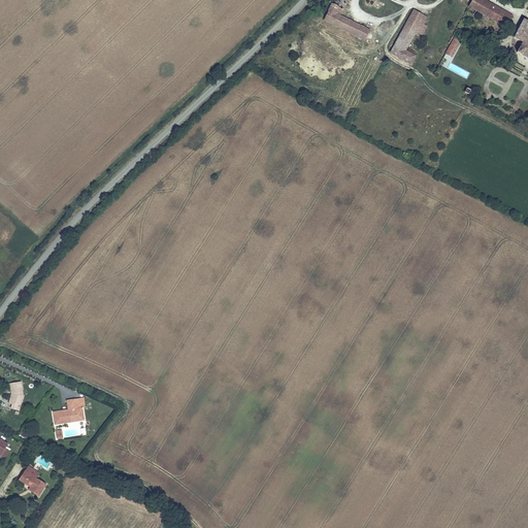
[(323,22),(365,42),(370,30),(341,17),(349,0),(330,0),(329,3),(332,5),(323,22)]
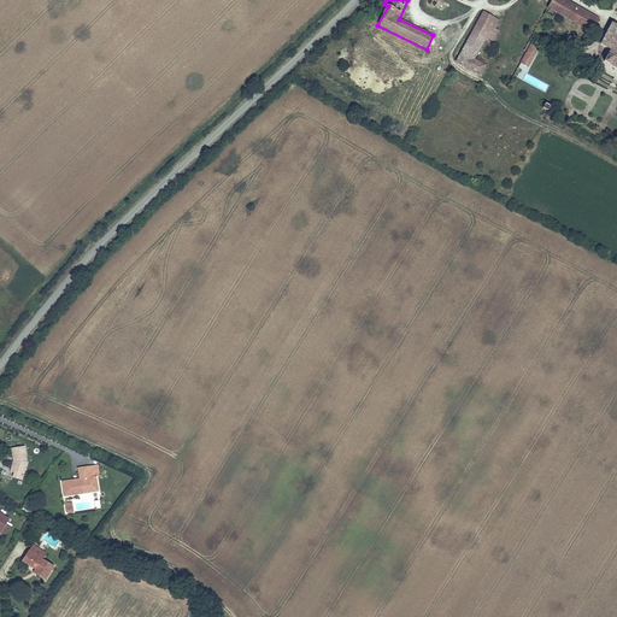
[(600,18),(566,0),(552,0),(547,10),(593,34),(600,18)]
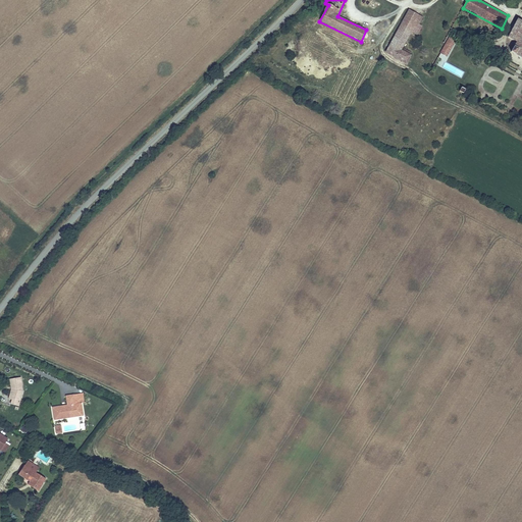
[(409,9),(385,54),(407,65),(412,56),(402,51),(412,34),(413,35),(414,34),(418,36),(423,27),(419,24),(423,17),(409,9)]
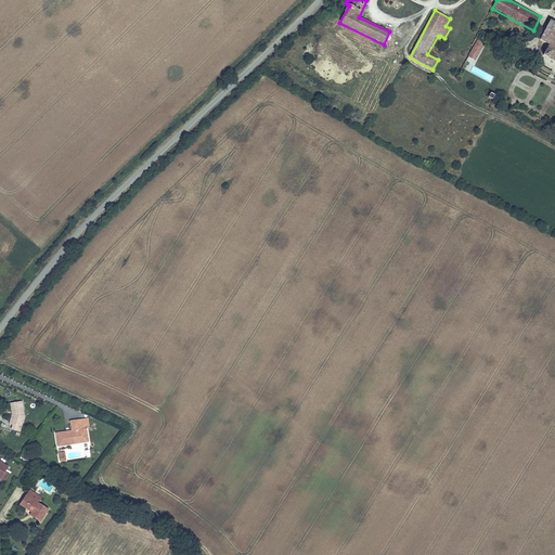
[(550,47),(543,57),(554,63),(554,23),(551,21),(540,41),(550,47)]
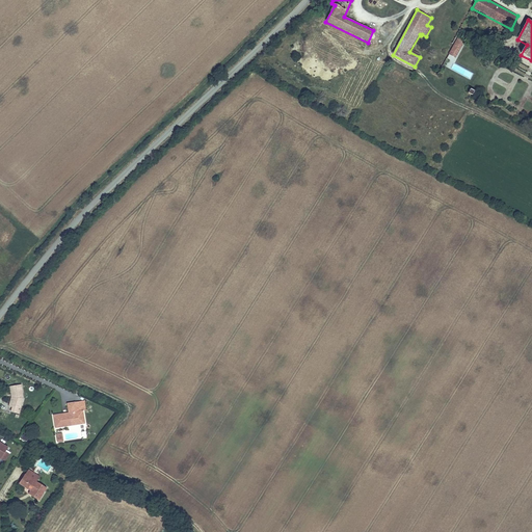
[(458,37),(449,55),(455,58),(466,41),(458,37)]
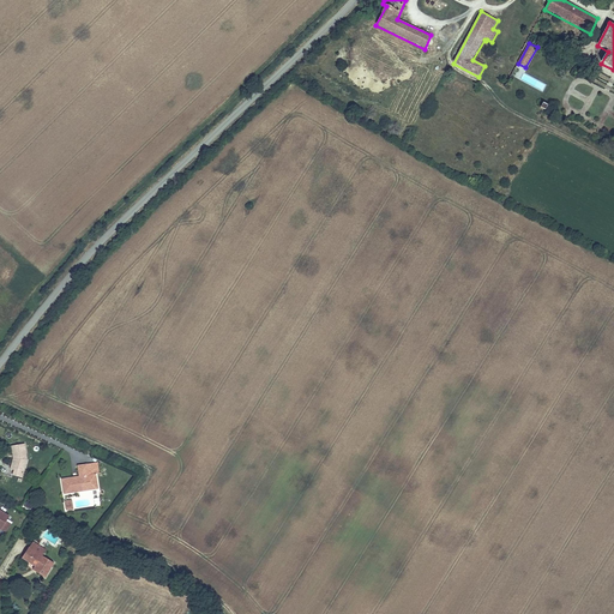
[(13,476),(23,479),(28,461),(25,444),(18,446),(19,457),(12,458),(10,470),(14,471),(13,476)]
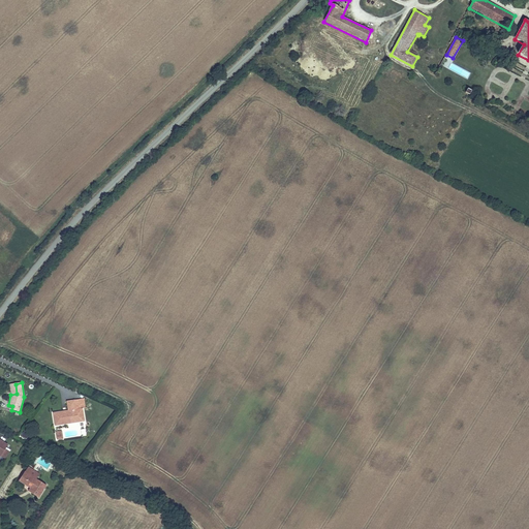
[(53,413),(55,427),(86,422),(84,409),(86,408),(85,398),(66,401),(68,411),(53,413)]
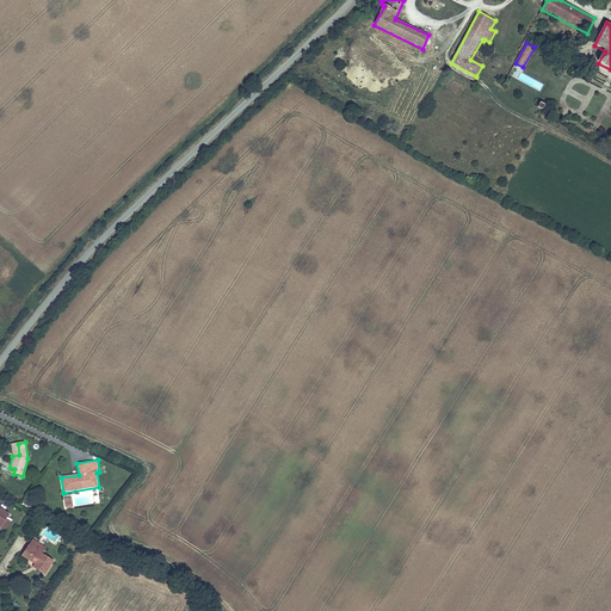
[(13,520),(8,517),(10,514),(0,507),(0,529),(6,532),(13,522),(13,520)]
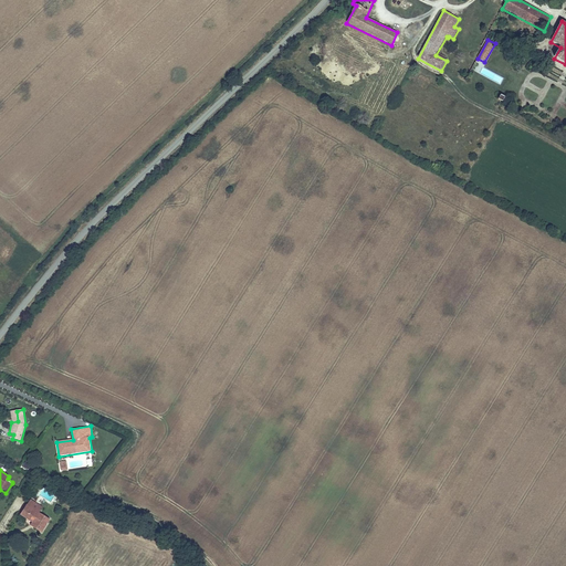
[(50,521),(39,513),(43,507),(31,500),(20,516),(32,524),(30,527),(42,534),(50,521)]
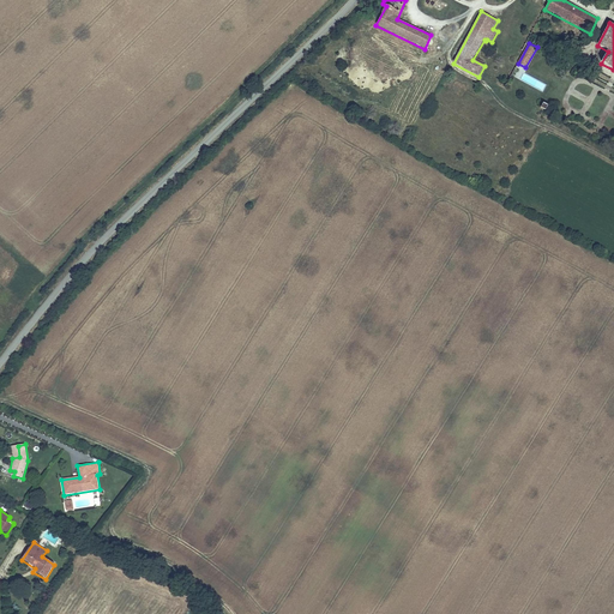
All buildings are outlined.
